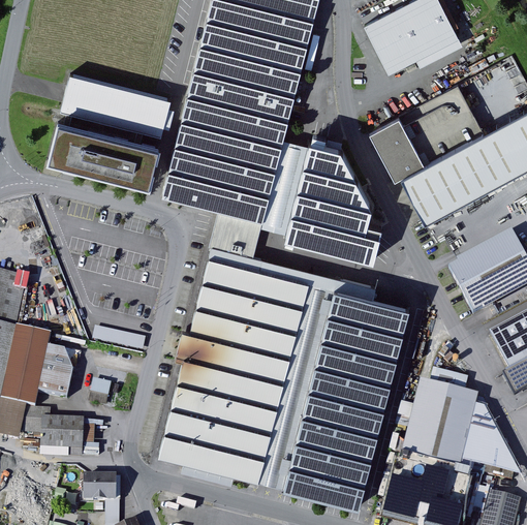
[(363,512),(413,311),(373,302),(376,289),(255,258),(319,0),(212,0),(161,201),(219,215),(157,460),(363,512)]
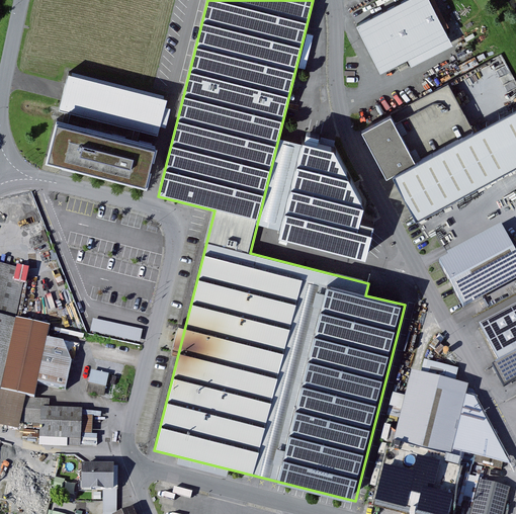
[(425,0),(407,0),(353,28),(379,78),(407,63),(412,71),(452,50),(425,0)]
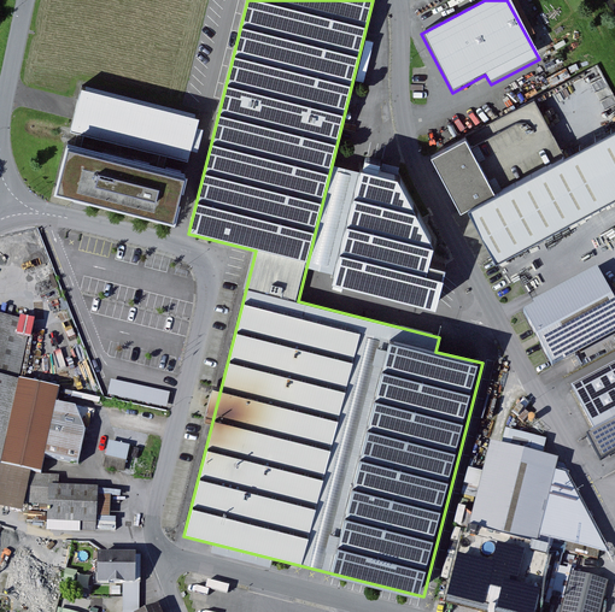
[(197,119),(78,90),(68,134),(186,162),(197,119)]
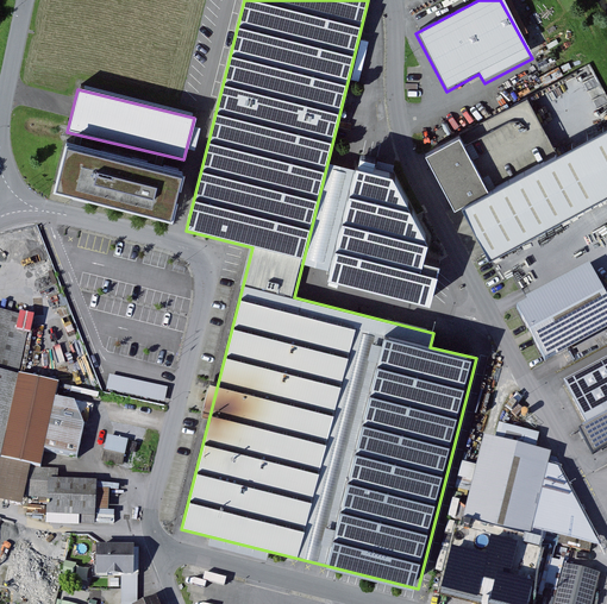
[(525,100),(421,157),(451,211),(457,207),(486,259),(606,192),(606,127),(556,156),(525,100)]
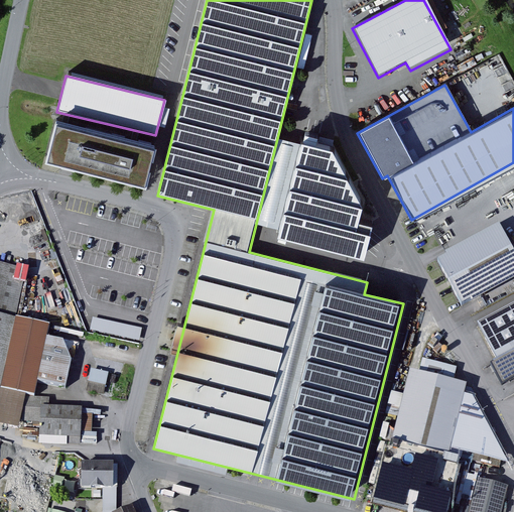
[(163,109),(159,126),(163,128),(167,110),(163,109)]
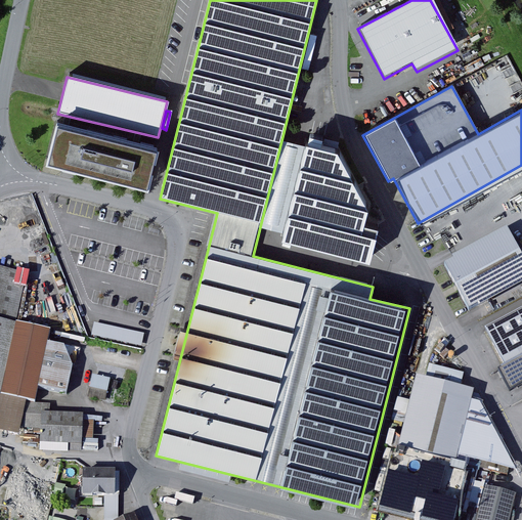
[(150,148),(49,124),(40,163),(140,187),(150,148)]
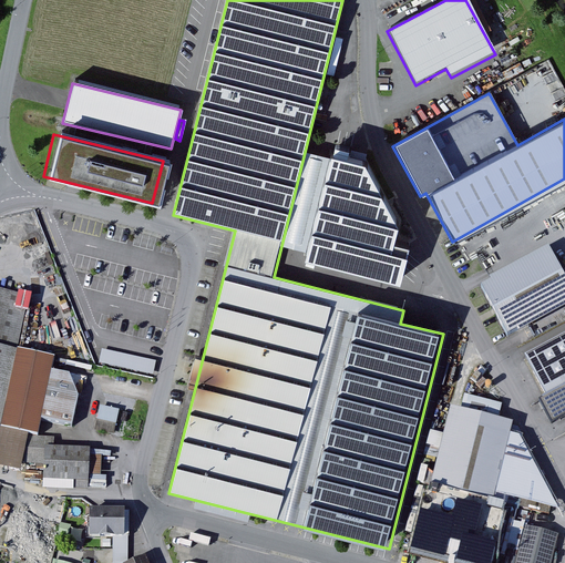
[(327,150),(302,260),(401,282),(410,242),(394,239),(398,227),(368,159),(327,150)]
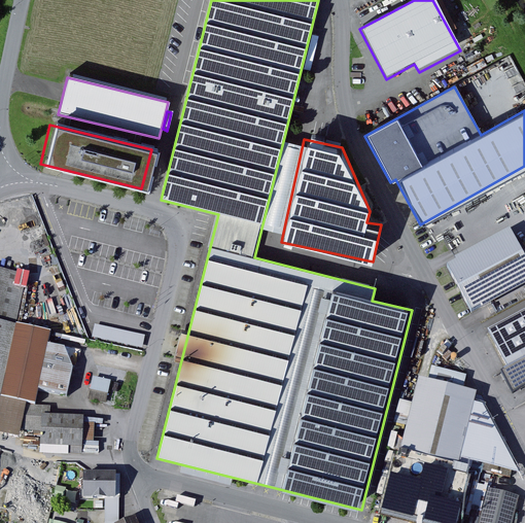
[(524,290),(524,263),(510,237),(449,272),(476,319),(524,290)]
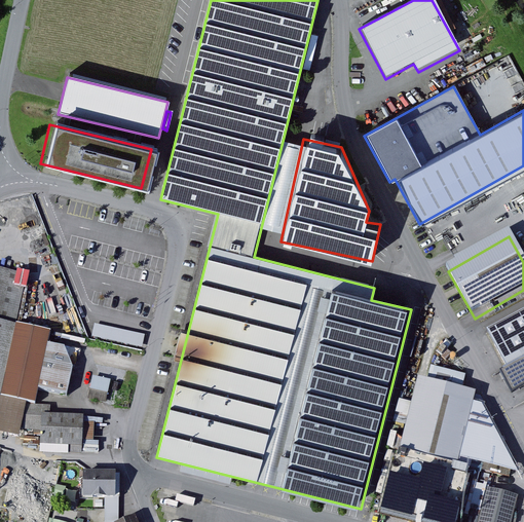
[(0,412),(3,399),(38,407),(42,392),(71,399),(77,371),(68,351),(52,347),(54,336),(47,334),(50,320),(23,313),(31,280),(0,271),(0,412)]
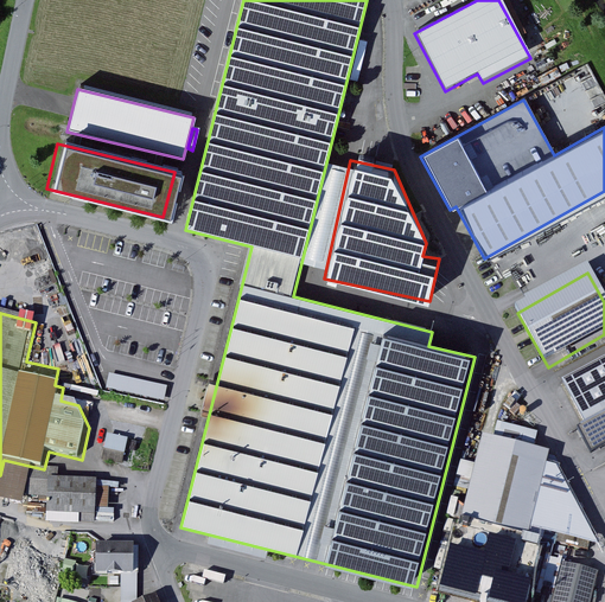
[(604,366),(564,390),(586,431),(579,435),(593,461),(604,455),(604,366)]
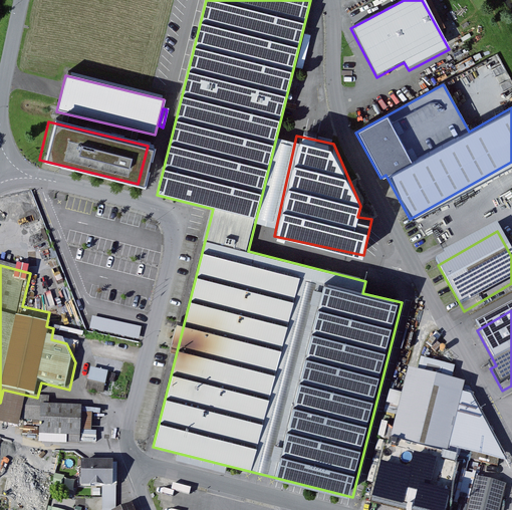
[(90,321),(88,334),(139,341),(141,328),(90,321)]
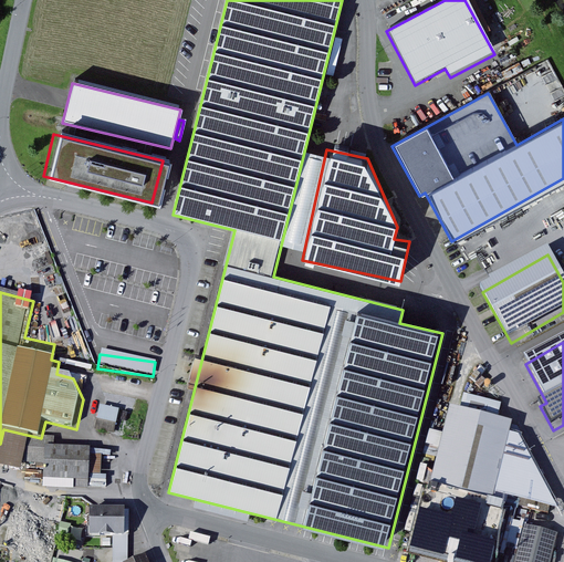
[(509,451),(513,429),(500,426),(504,410),(468,403),(465,415),(449,412),(430,491),(495,507),(509,451)]
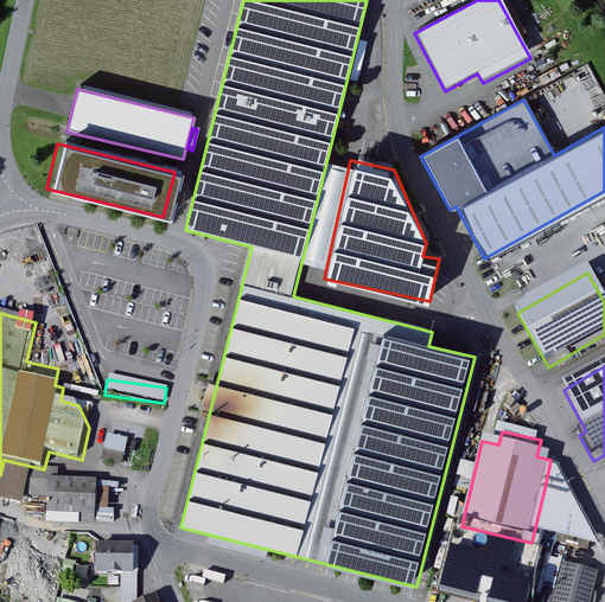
[(109,439),(103,465),(125,469),(131,443),(109,439)]
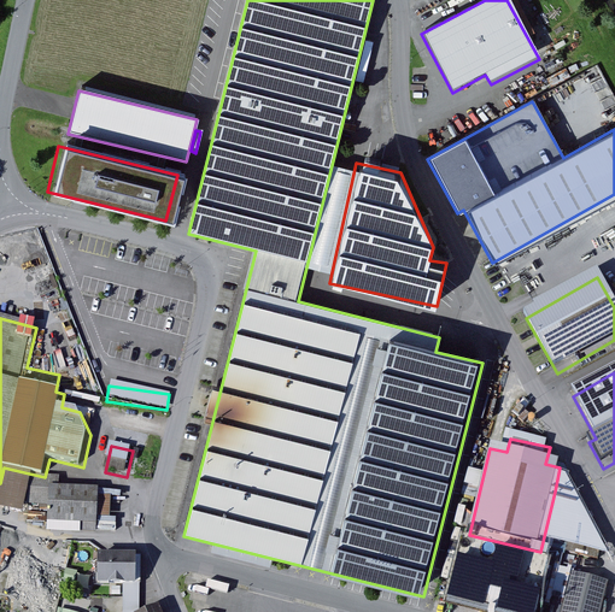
[(462,498),(476,500),(480,475),(464,474),(462,498)]
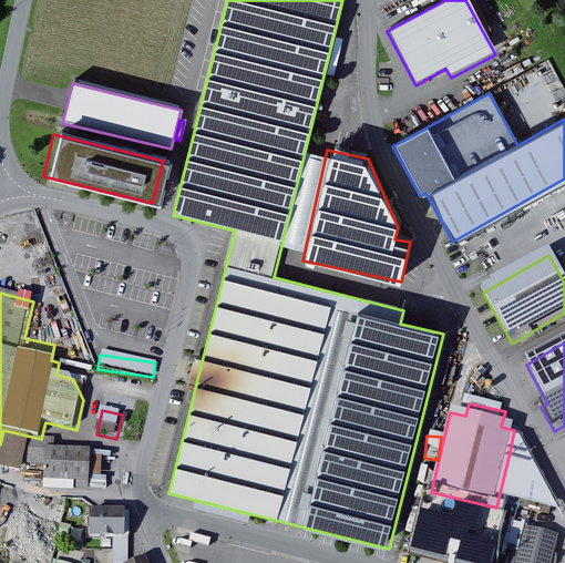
[(102,493),(104,453),(55,451),(55,442),(29,441),(28,468),(44,469),(43,491),(102,493)]
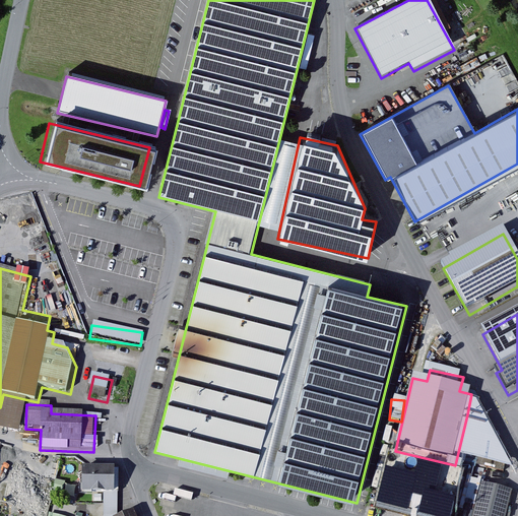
[(507,464),(483,418),(467,414),(455,465),(504,477),(507,464)]
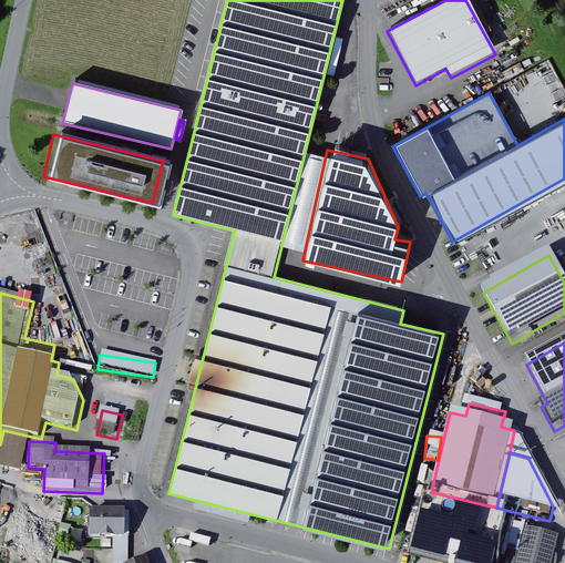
[(492,562),(503,521),(422,501),(407,562),(492,562)]
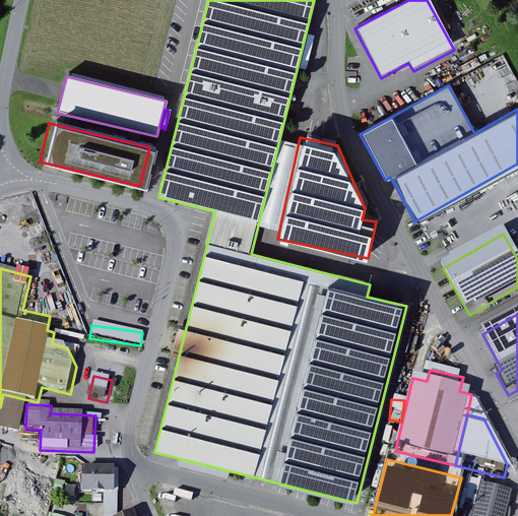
[(379,486),(382,463),(377,462),(374,485),(379,486)]
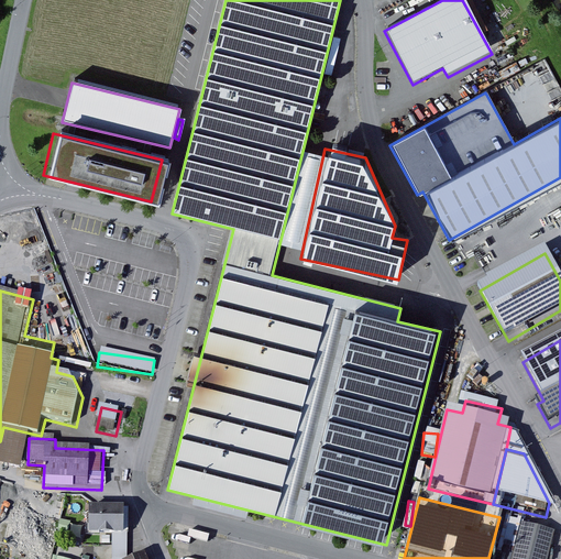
[(122,537),(122,510),(88,510),(87,537),(122,537)]
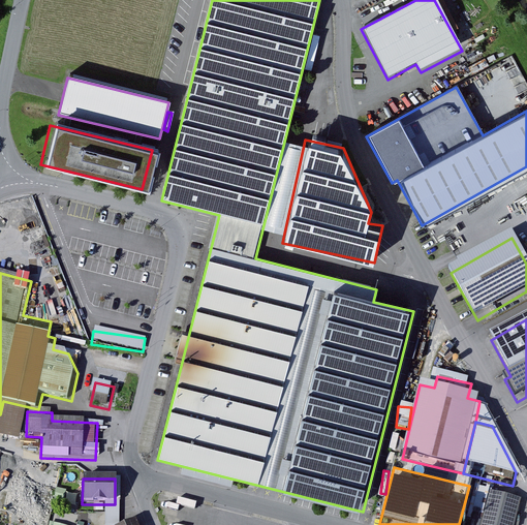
[(513,524),(519,505),(490,498),(483,524),(513,524)]
